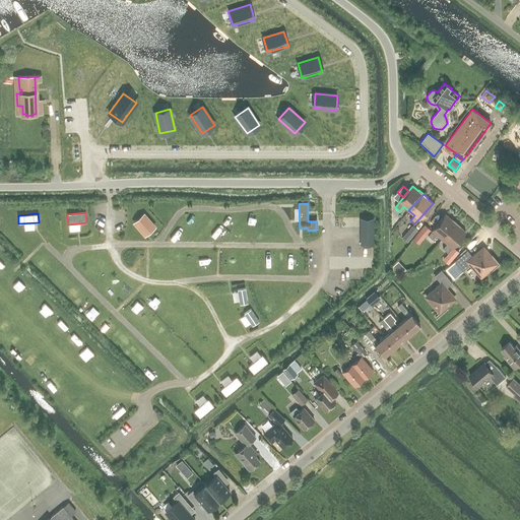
[(132,224),(144,238),(155,228),(143,214),(132,224)]
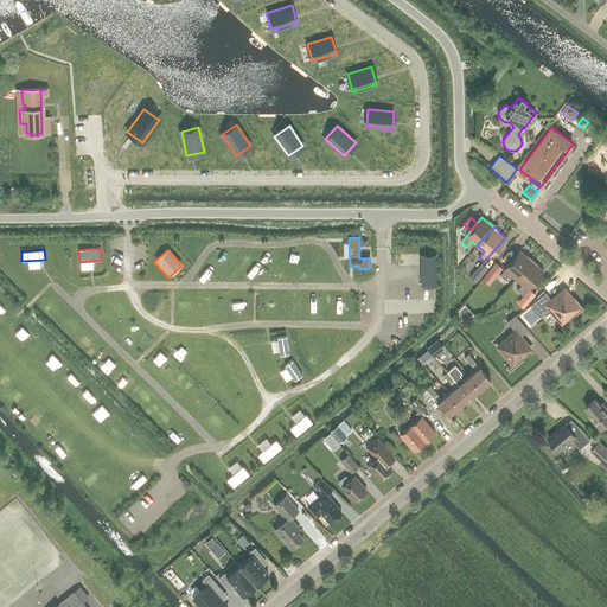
[(516,279),(532,260),(528,255),(526,256),(521,250),(504,269),(499,275),(505,280),(510,274),(516,279)]
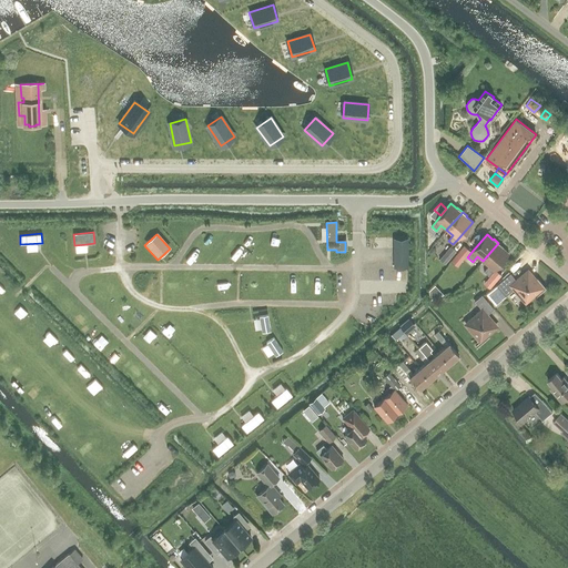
[(394,240),(394,249),(394,266),(407,266),(407,240),(394,240)]
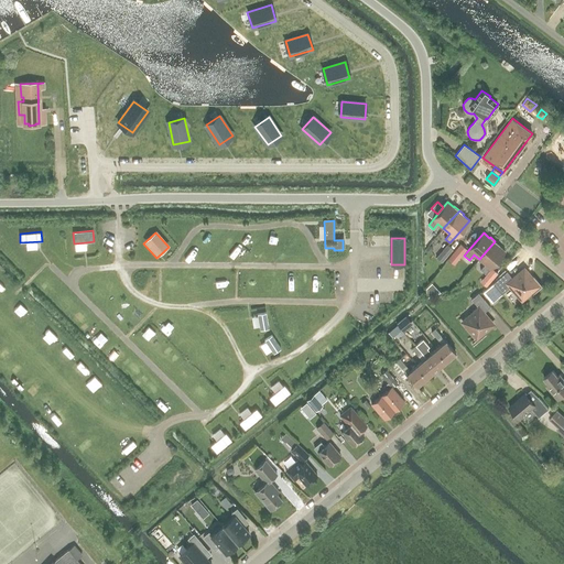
[(490,269),(505,251),(499,246),(499,245),(495,241),(479,259),(485,264),(480,269),(486,273),(490,269)]
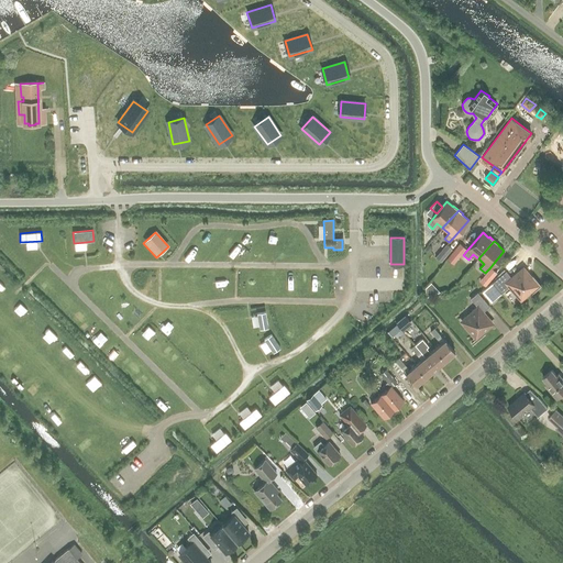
[(465,247),(460,243),(449,257),(453,262),(465,247)]
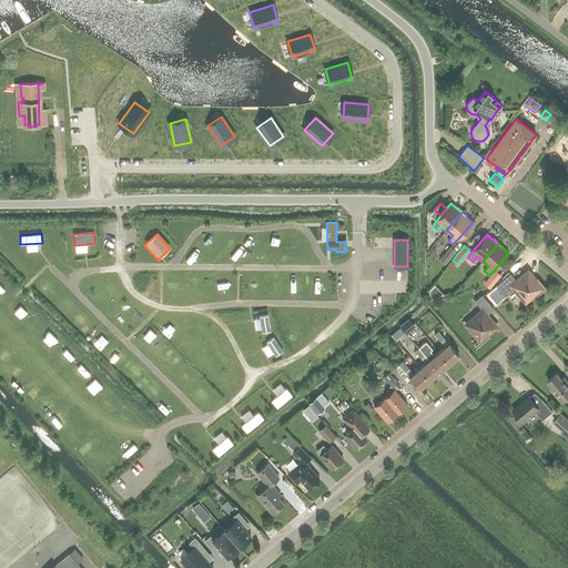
[(445,264),(456,252),(450,246),(439,260),(445,264)]
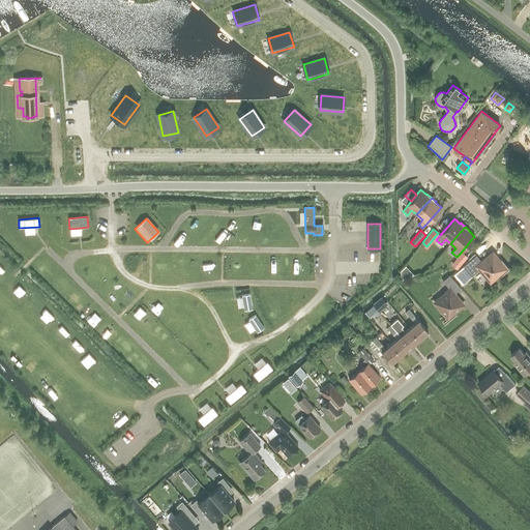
[(462,253),(457,259),(462,263),(468,257),(462,253)]
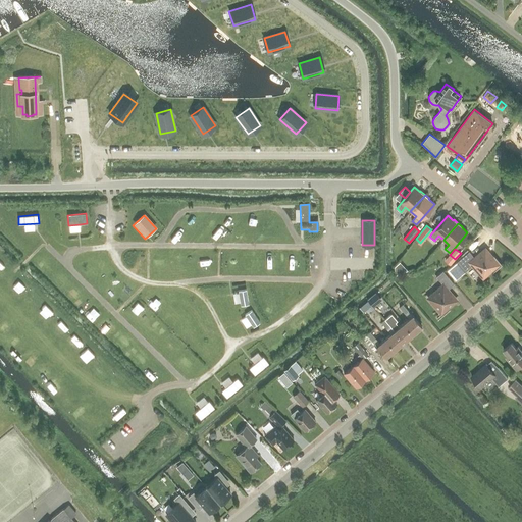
[(490,270),(492,272),(502,264),(493,255),(491,257),(485,249),(475,258),(469,252),(456,262),(465,272),(473,265),(483,277),(490,270)]
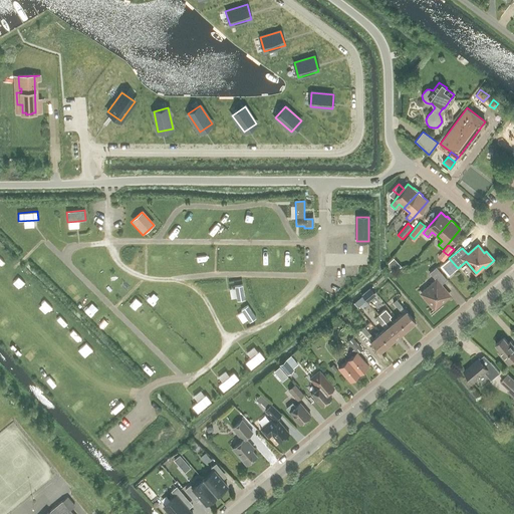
[(362,258),(362,248),(354,248),(354,259),(362,258)]
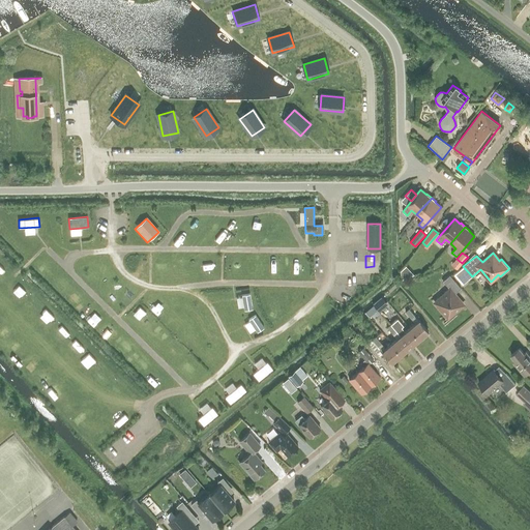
[(463,304),(454,294),(461,288),(449,275),(443,282),(450,289),(435,302),(449,319),(444,323),(444,324),(458,314),(455,312),(463,304)]
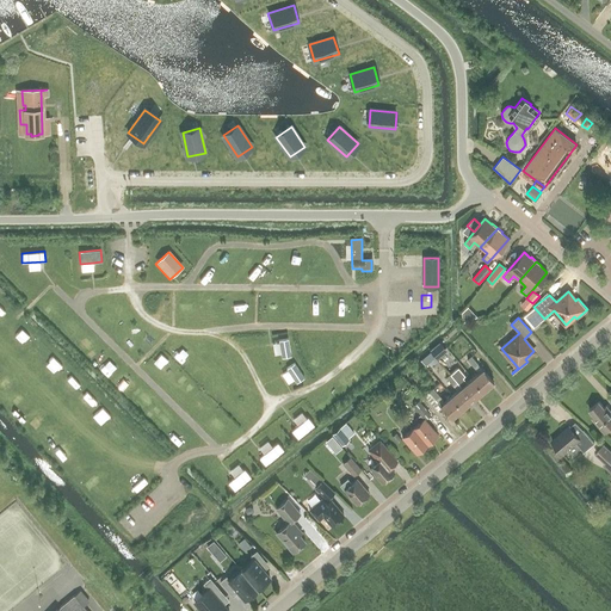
[(289,339),(279,340),(279,344),(282,358),(291,357),(289,339)]
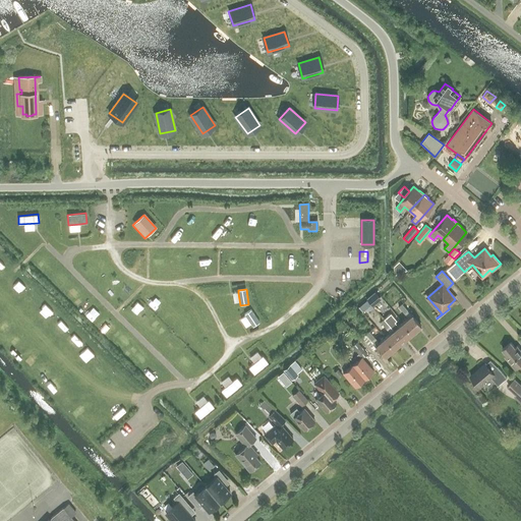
[(370,303),(378,297),(373,293),(366,299),(367,300),(370,303)]
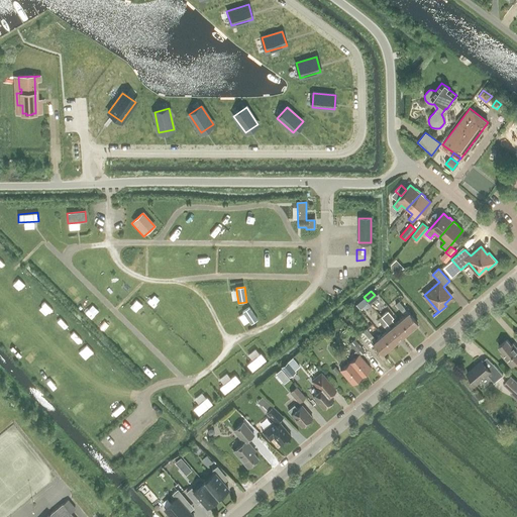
[(365,298),(357,303),(362,308),(369,302),(368,301),(365,298)]
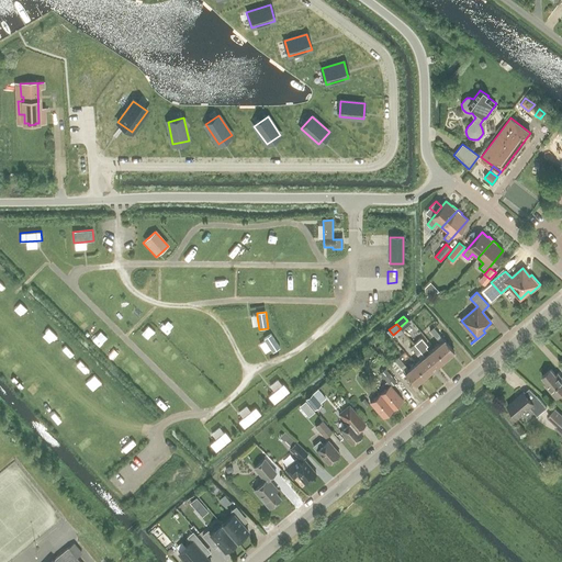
[(436,338),(440,335),(434,327),(429,332),(436,338)]
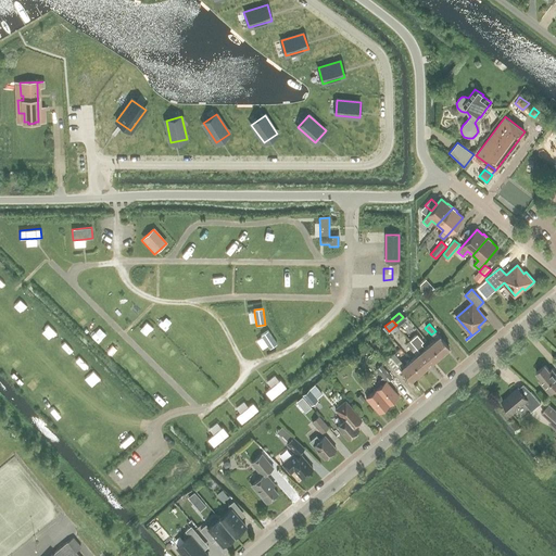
[(268,330),(261,336),(262,338),(269,349),(277,344),(268,330)]
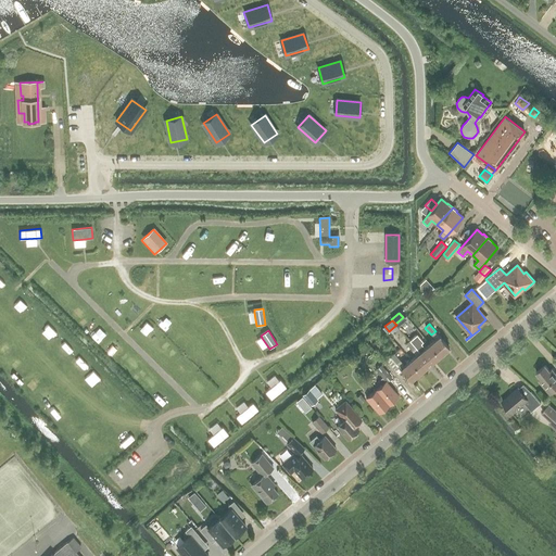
[(440,356),(430,344),(425,348),(421,343),(422,341),(417,335),(409,340),(416,348),(420,353),(420,352),(430,364),(440,356)]
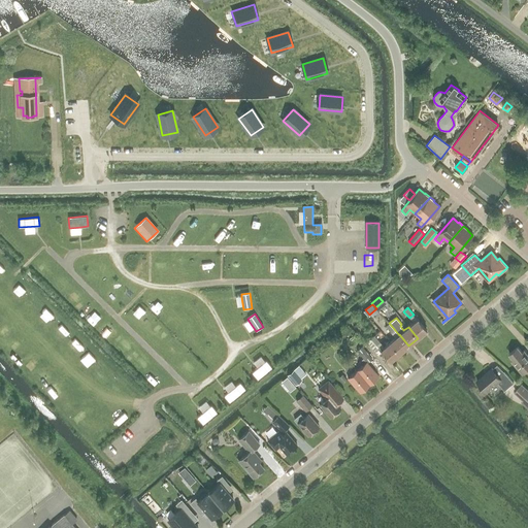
[(418,319),(408,327),(418,338),(427,330),(418,319)]
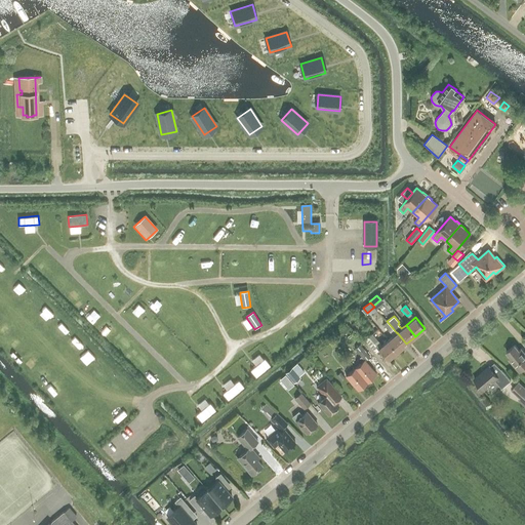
[(393,328),(387,321),(384,324),(389,331),(393,328)]
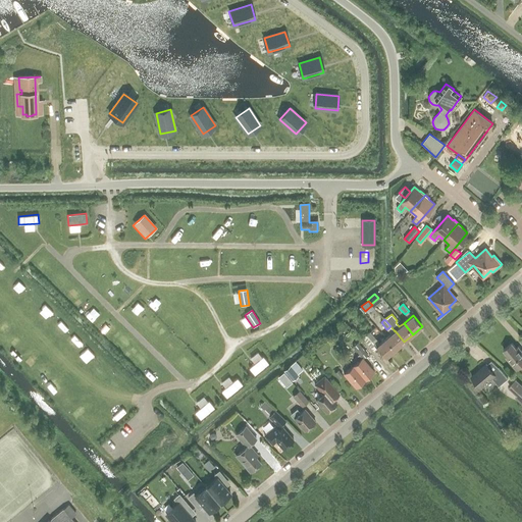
[(395,330),(395,331),(385,338),(395,350),(404,342),(395,330)]
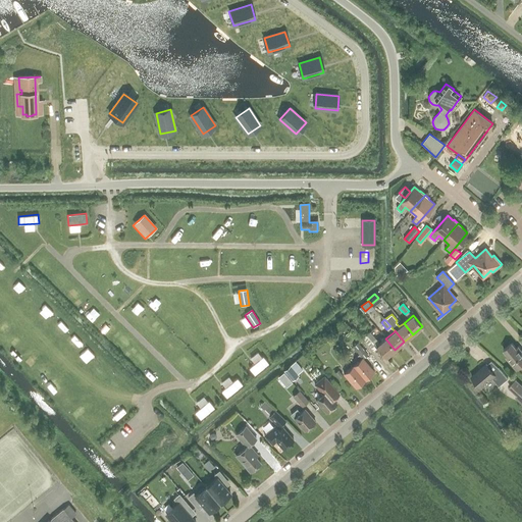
[(395,350),(385,338),(380,343),(370,331),(367,334),(376,346),(385,357),(395,350)]
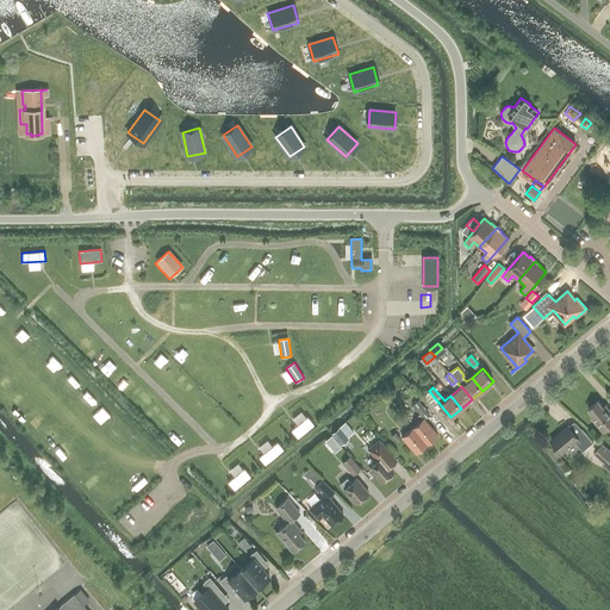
[(440,404),(429,391),(424,394),(437,410),(441,406),(440,404)]
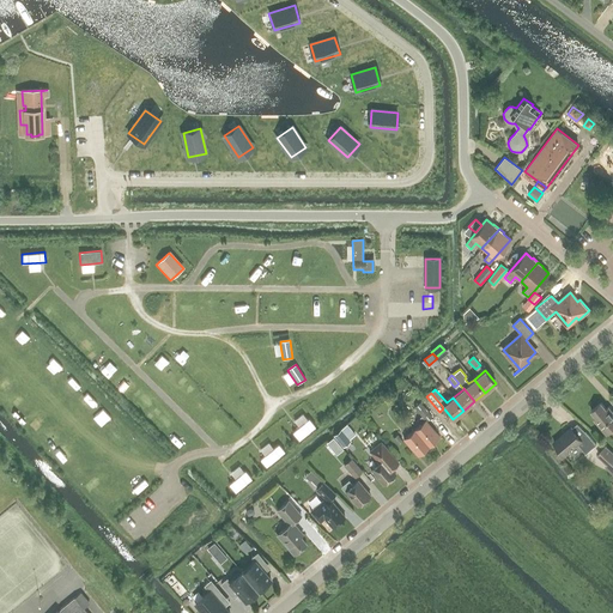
[(612,411),(610,407),(607,410),(601,402),(592,411),(596,417),(594,419),(607,435),(612,429),(612,411)]
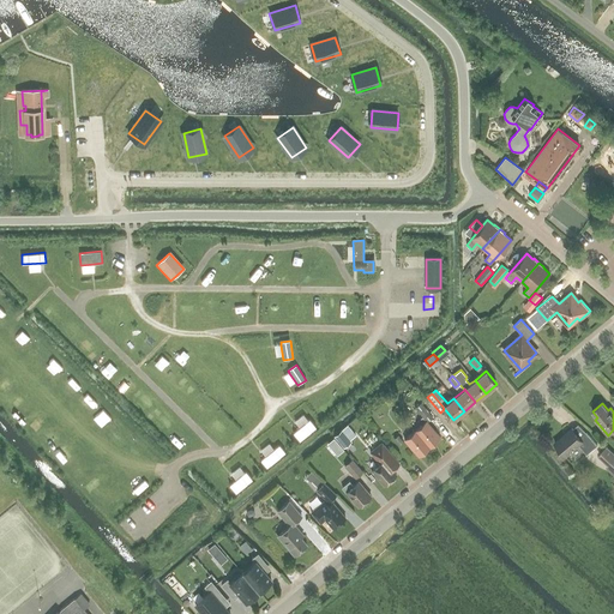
[(427,421),(432,416),(422,404),(416,409),(423,417),(426,421),(427,421)]
